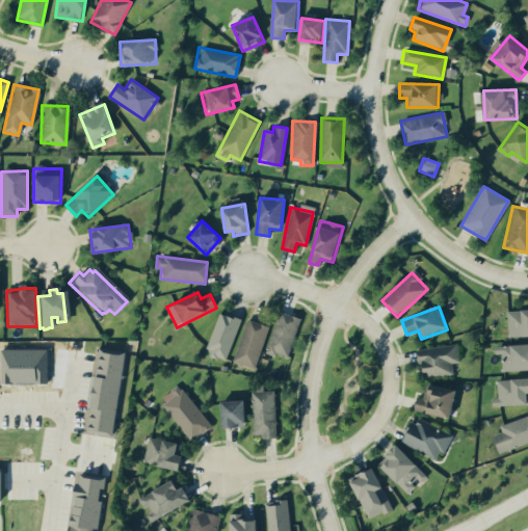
[(527,337),(527,311),(506,312),(507,338),(527,337)]
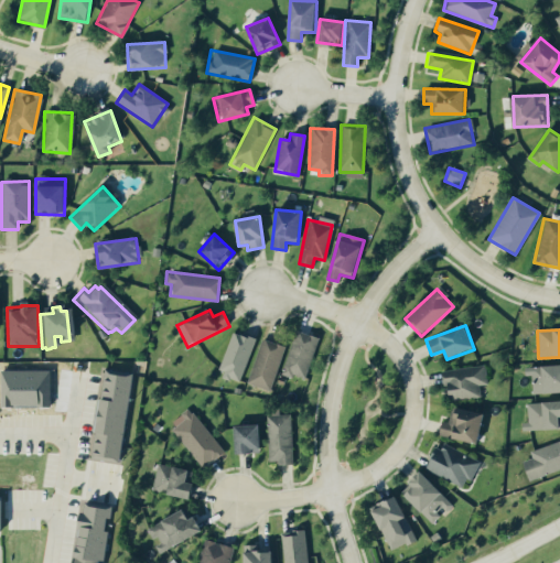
[(318,337),(293,331),(282,374),(305,380),(318,337)]
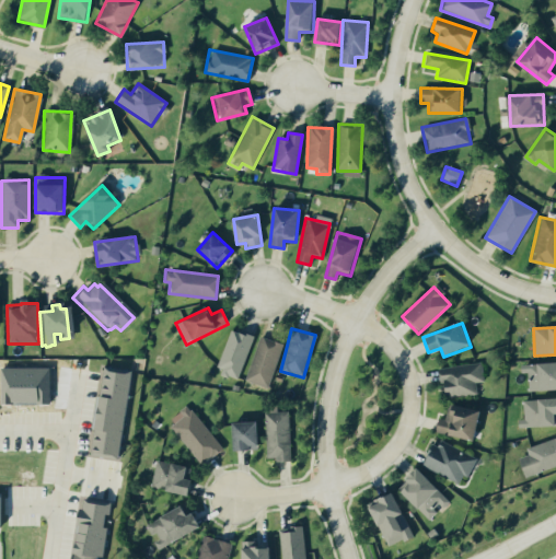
[(217,374),(239,380),(251,336),(229,330),(217,374)]
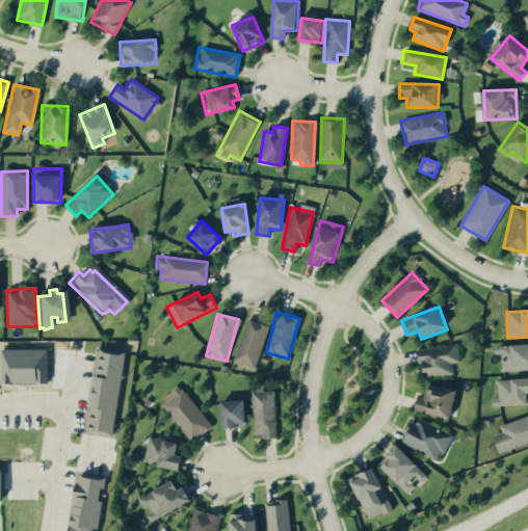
[(256,369),(267,325),(244,320),(233,364),(256,369)]
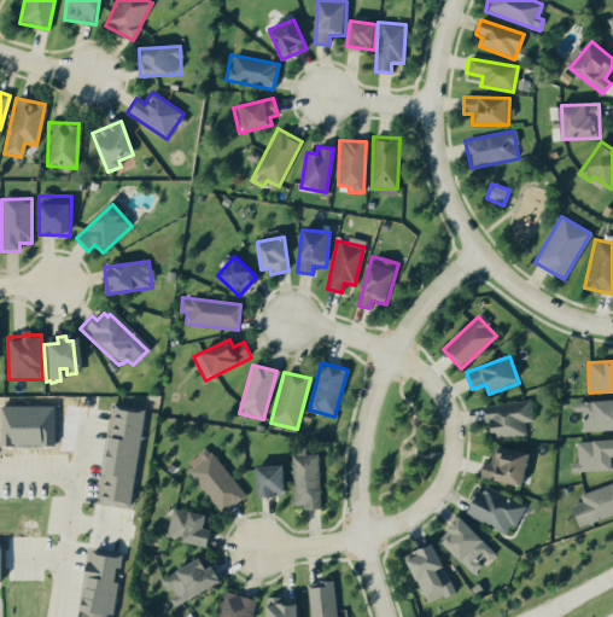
[(524,436),(523,423),(532,421),(530,401),(480,407),(483,423),(490,421),(492,440),(524,436)]
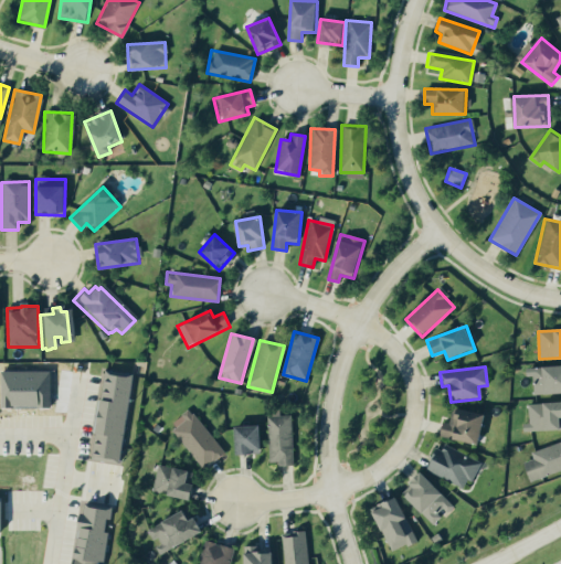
[(560,366),(526,368),(526,378),(532,378),(532,395),(560,393),(560,366)]
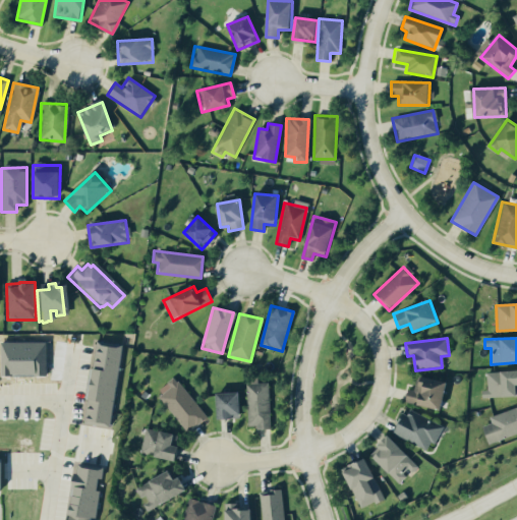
[(93,342),(118,346),(106,428),(80,424),(93,342)]
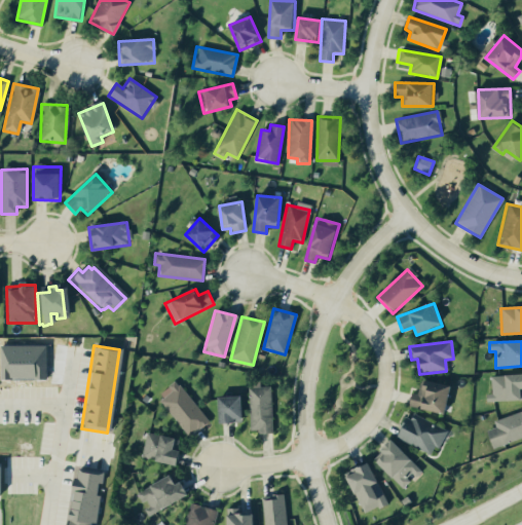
[(0,346),(42,346),(42,380),(30,380),(30,378),(7,378),(7,380),(0,380),(0,346)]
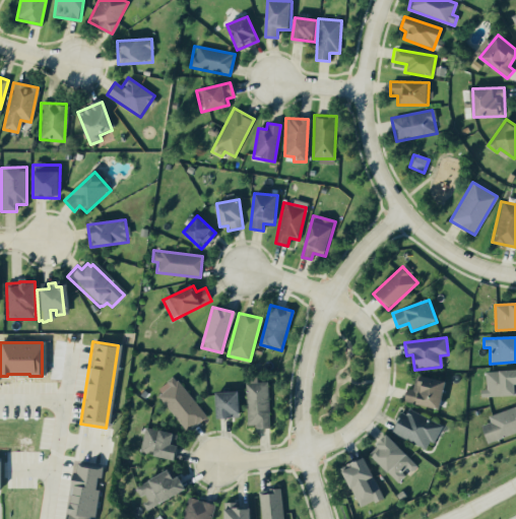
[(515,371),(485,372),(486,390),(480,390),(480,397),(515,396),(515,371)]
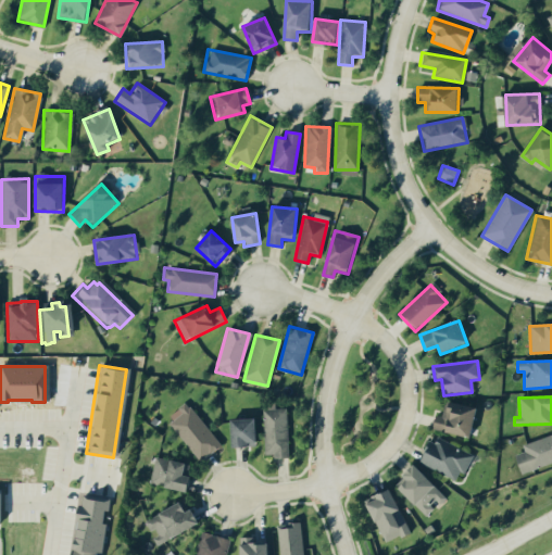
[(434,416),(431,429),(472,438),(478,408),(444,402),(441,417),(434,416)]
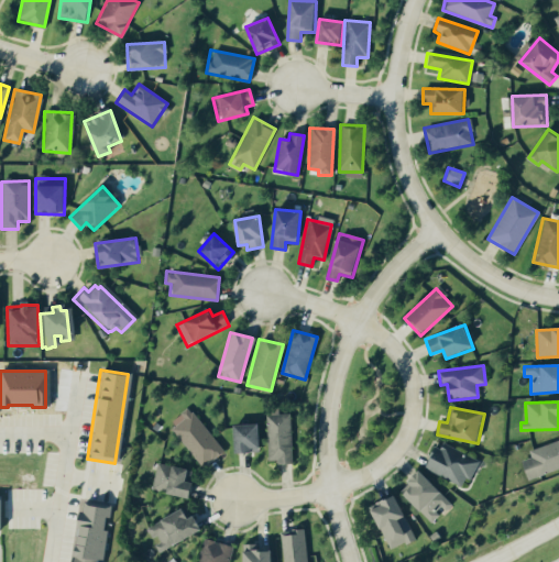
[(170,427),(200,469),(222,453),(192,410),(170,427)]
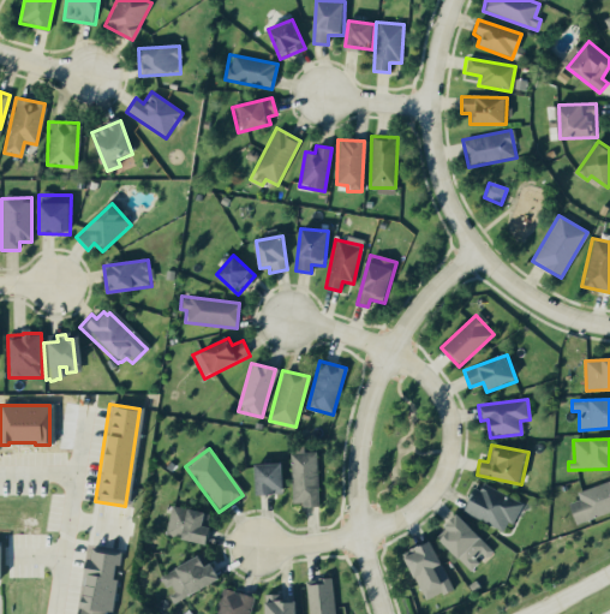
[(317,453),(291,453),(292,506),(318,506),(317,453)]
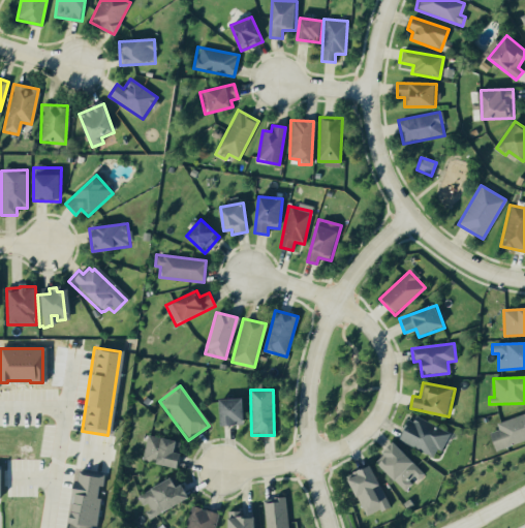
[(221,400),(221,427),(245,426),(244,399),(221,400)]
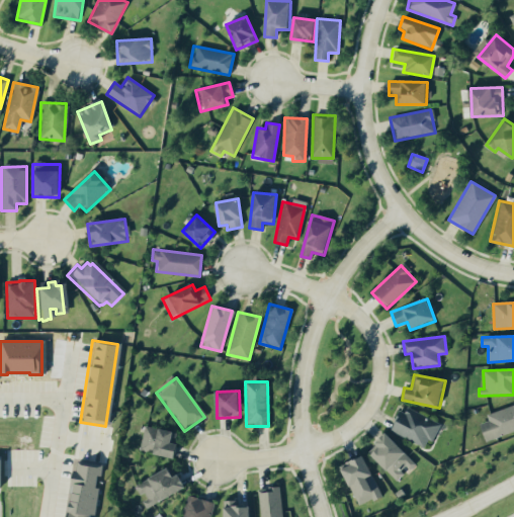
[(487,442),(513,431),(513,405),(486,416),(488,421),(480,424),(487,442)]
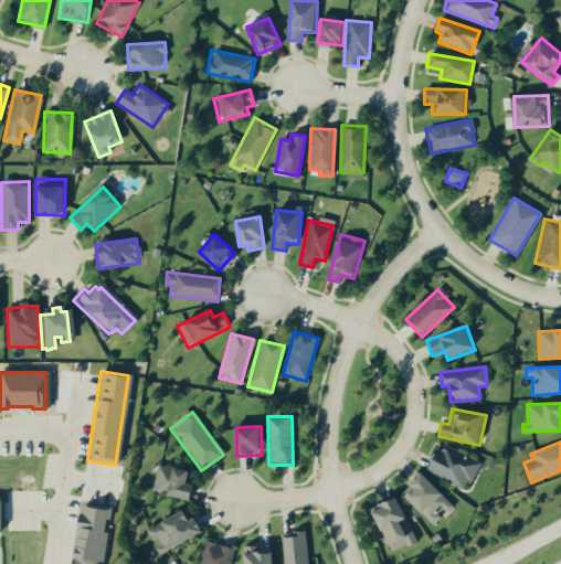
[(425,470),(464,490),(478,463),(438,443),(425,470)]
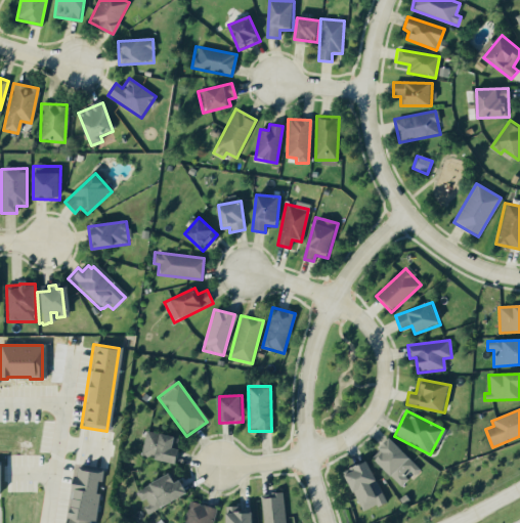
[(140,455),(178,465),(181,450),(174,449),(177,438),(145,431),(140,455)]
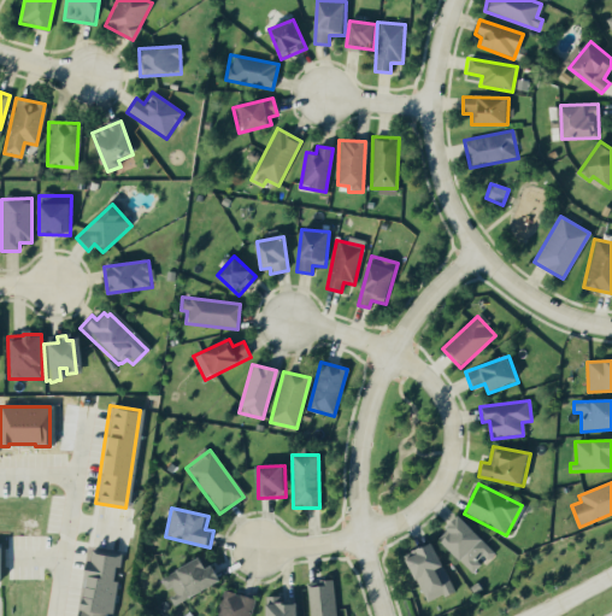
[(493,552),(459,516),(446,528),(452,535),(443,544),(470,573),(493,552)]
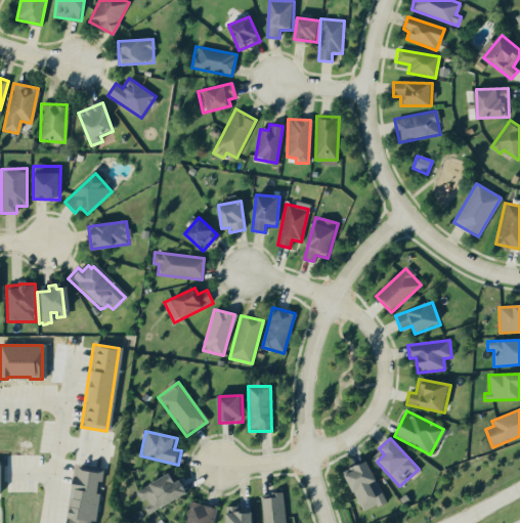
[(386,502),(367,462),(344,472),(363,513),(386,502)]
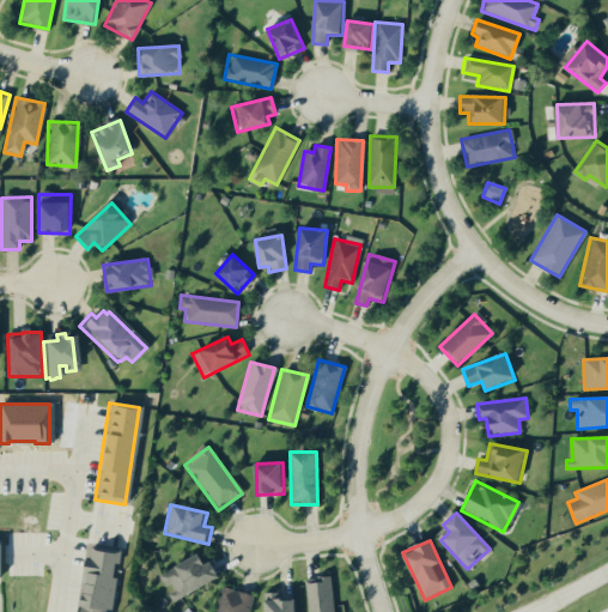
[(111,611),(119,552),(92,549),(91,558),(85,557),(78,611),(111,611)]
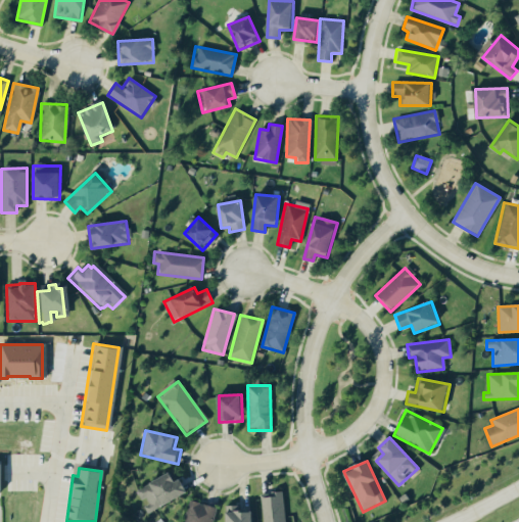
[(176,482),(172,473),(137,490),(144,506),(143,506),(146,514),(188,493),(182,480),(176,482)]
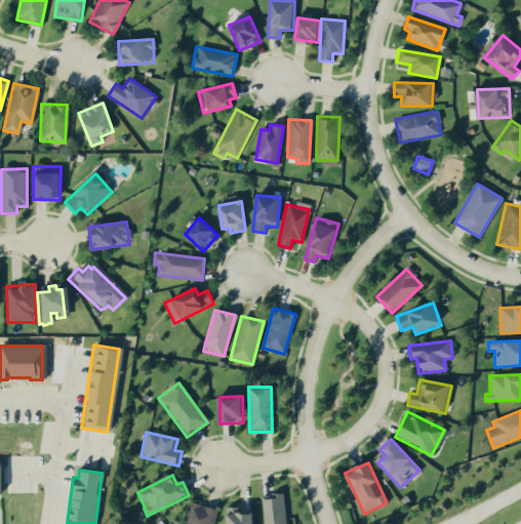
[(285,523),(284,494),(263,495),(263,523),(285,523)]
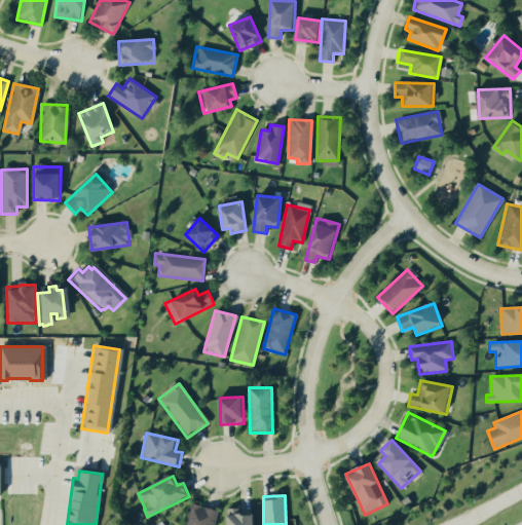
[(212,524),(216,511),(189,503),(183,524),(212,524)]
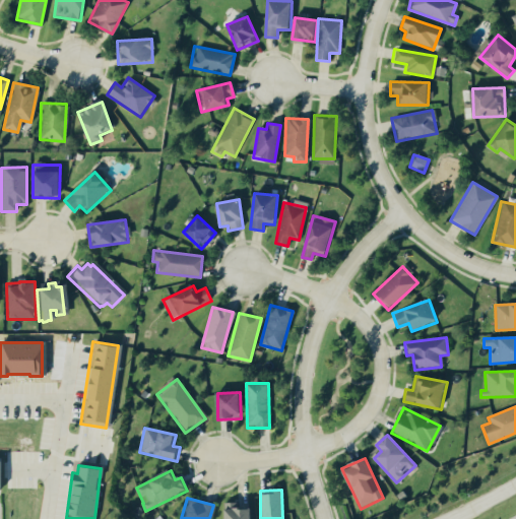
[(252,518),(252,506),(226,506),(226,518),(252,518)]
